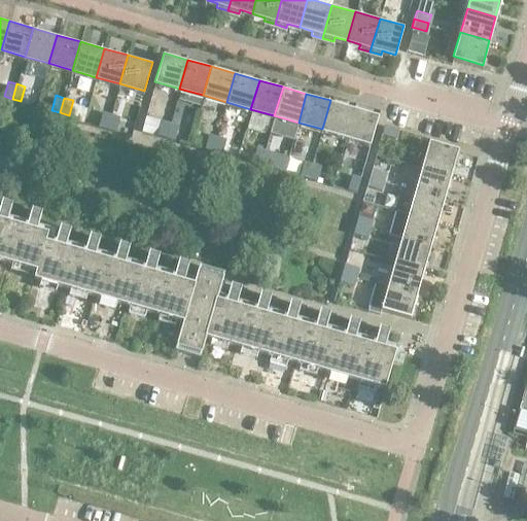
[(354,107),(330,100),(322,129),(346,136),(354,107)]
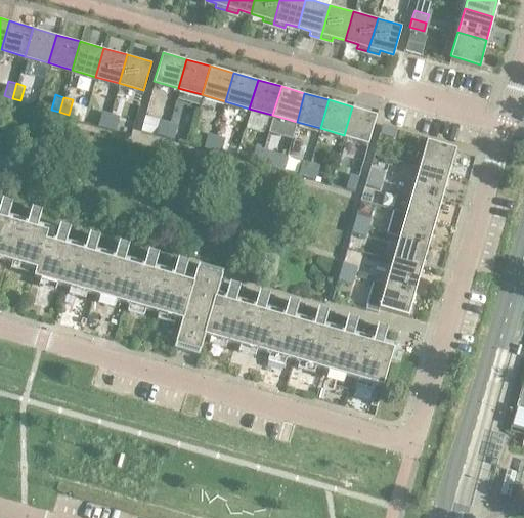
[(377,114),(352,106),(344,135),(367,142),(377,114)]
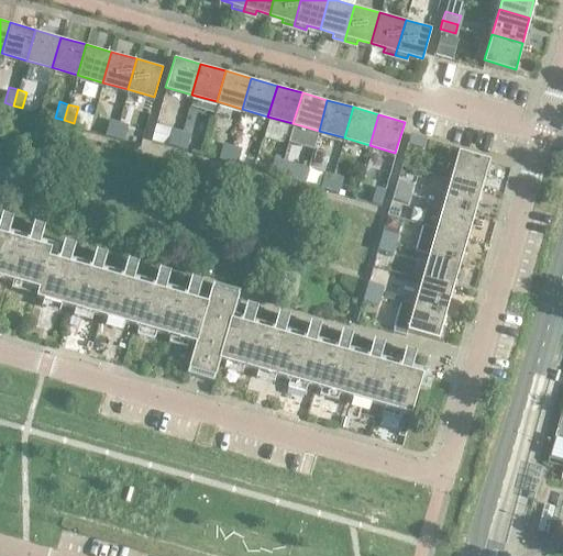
[(110,117),(106,132),(114,134),(119,119),(110,117)]
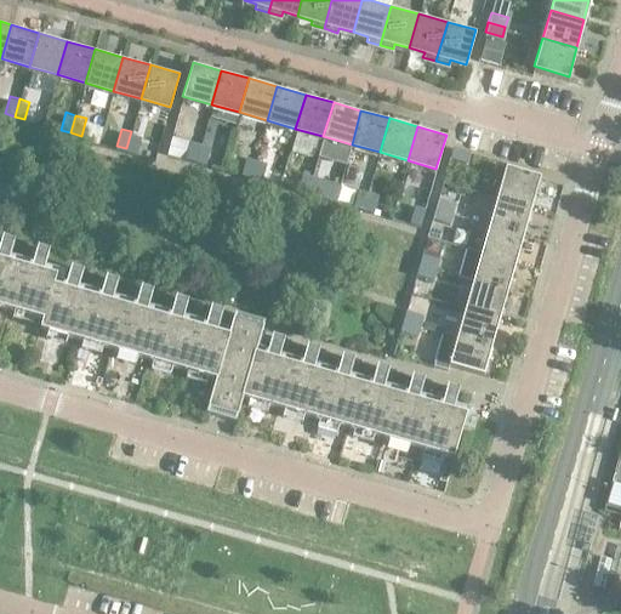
[(142,134),(131,131),(126,148),(136,151),(138,142),(142,134)]
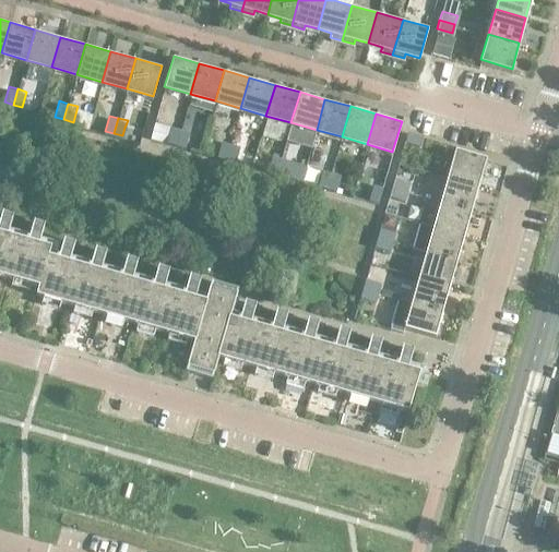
[(171,124),(167,140),(176,142),(181,127),(171,124)]
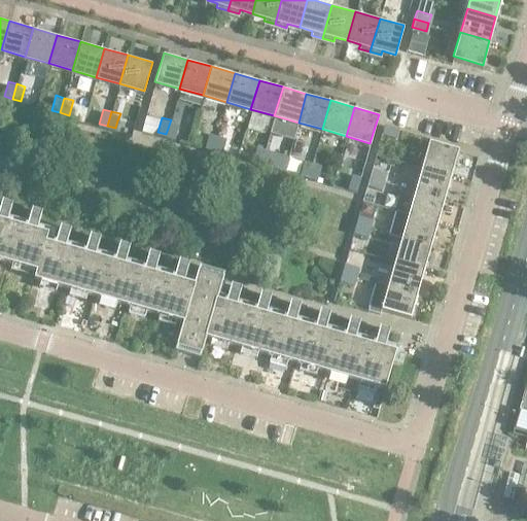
[(179,123),(171,119),(166,134),(175,137),(179,123)]
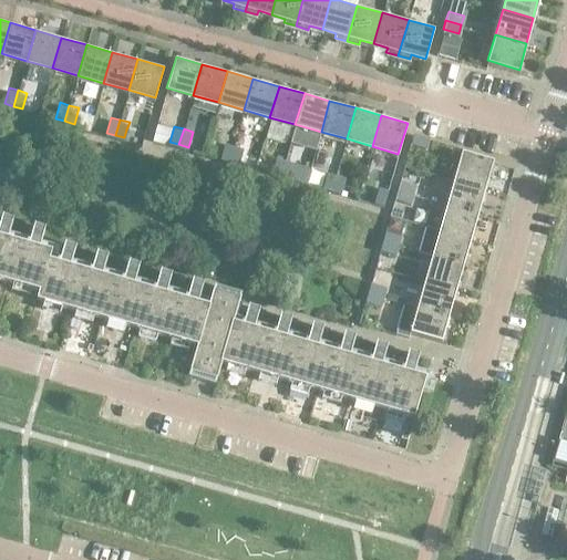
[(430,136),(413,131),(411,141),(426,145),(430,136)]
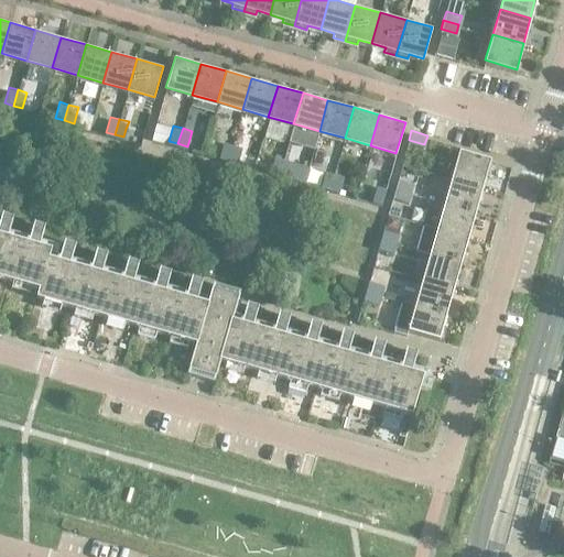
[(224,140),(219,156),(228,159),(232,142),(224,140)]
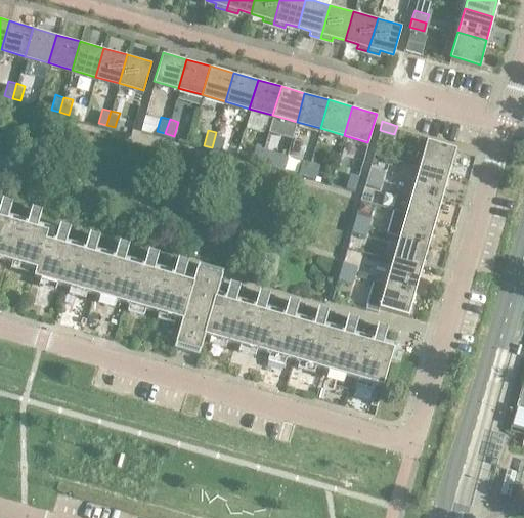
[(225,135),(216,132),(212,147),(221,149),(225,135)]
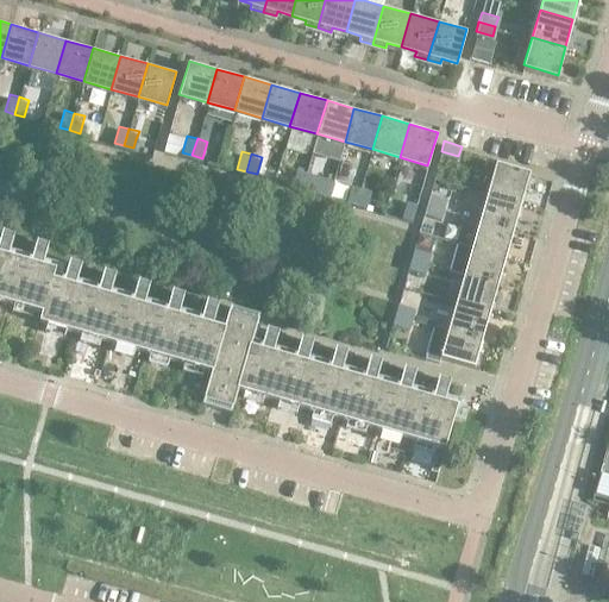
[(529,170),(495,161),(488,189),(521,199),(529,170)]
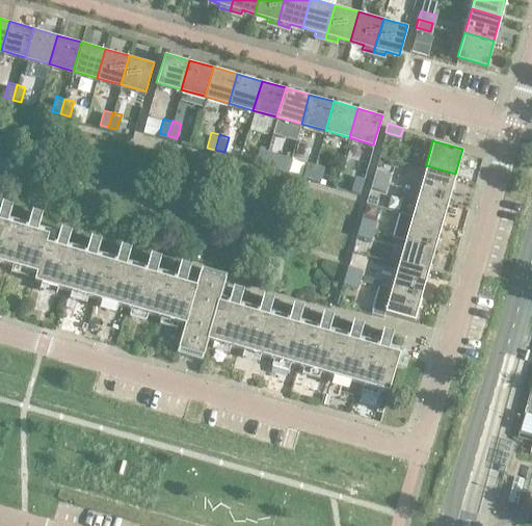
[(259,147),(255,160),(264,163),(268,149),(259,147)]
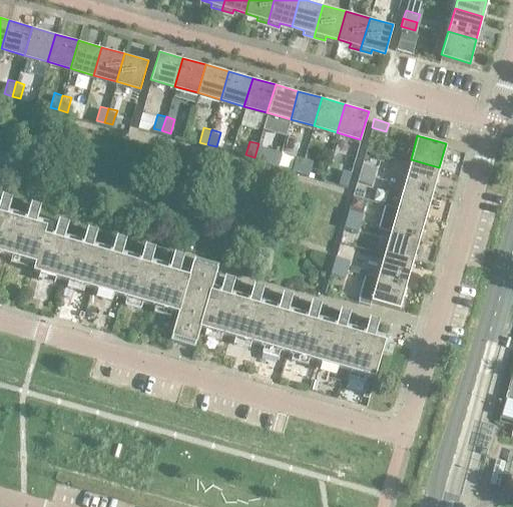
[(267,145),(259,143),(254,157),(263,159),(267,145)]
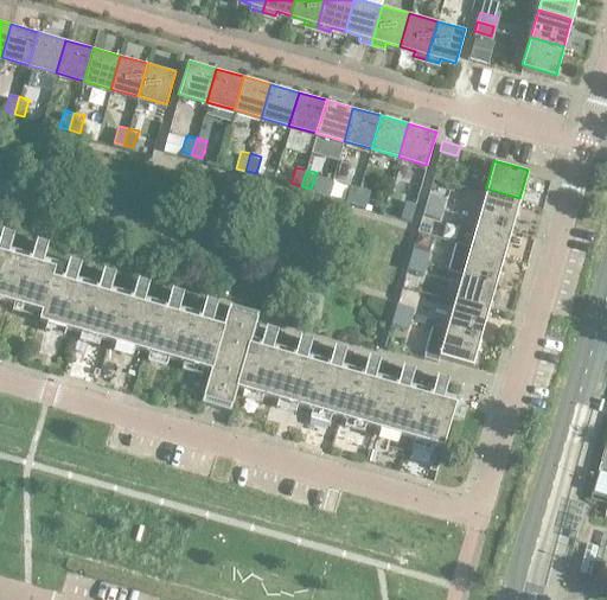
[(351,183),(346,199),(356,202),(360,185),(351,183)]
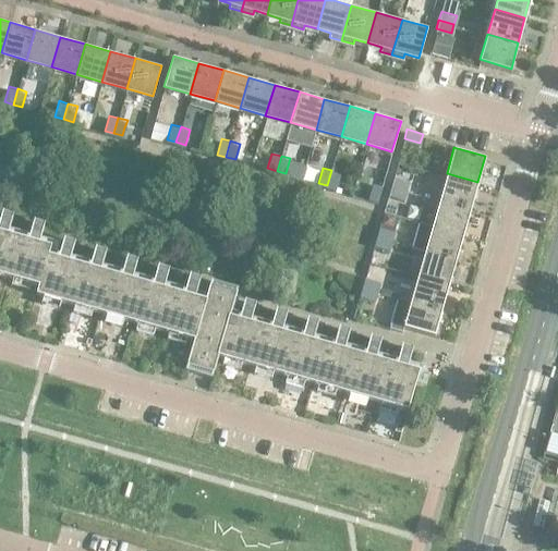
[(340,172),(331,170),(327,185),(336,188),(340,172)]
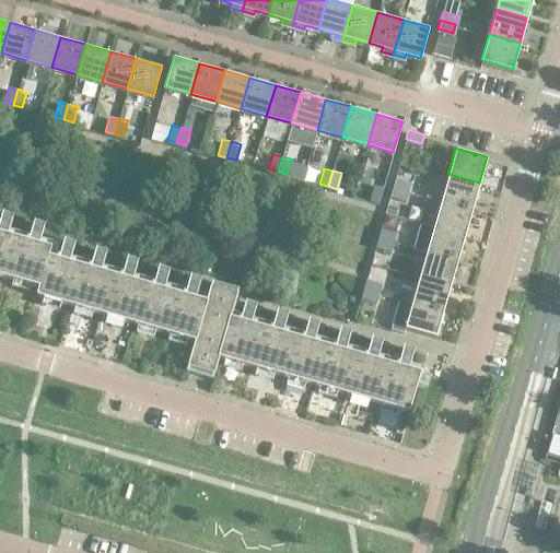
[(479,183),(448,174),(441,199),(473,208),(479,183)]
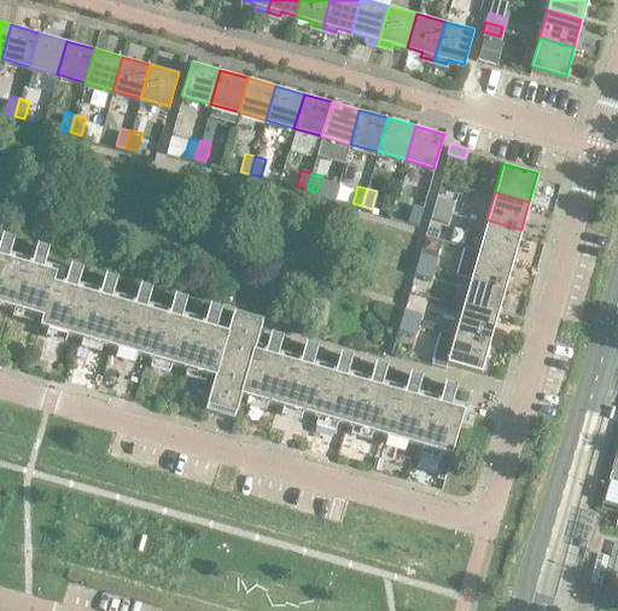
[(453,199),(436,195),(433,204),(450,209),(453,199)]
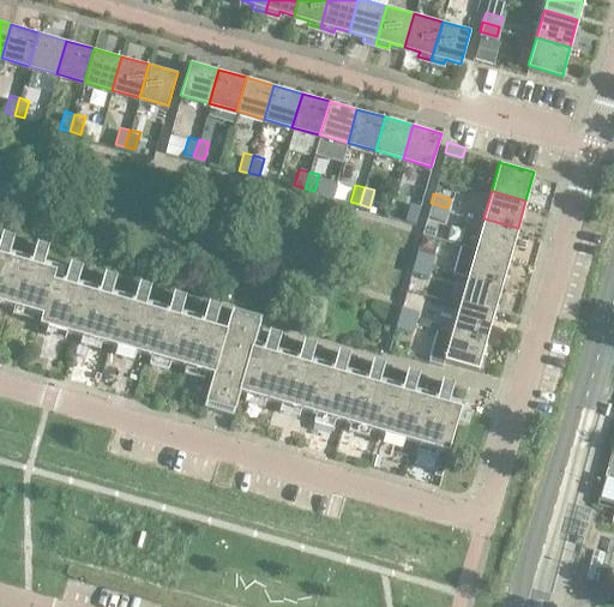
[(410,200),(405,217),(416,221),(421,204),(410,200)]
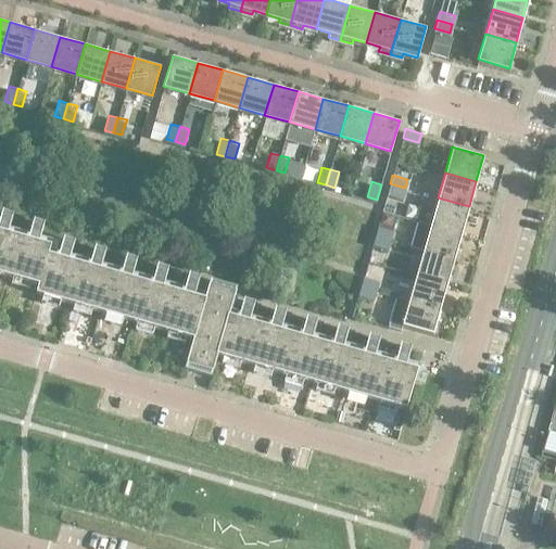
[(405,188),(390,183),(388,192),(403,198),(405,188)]
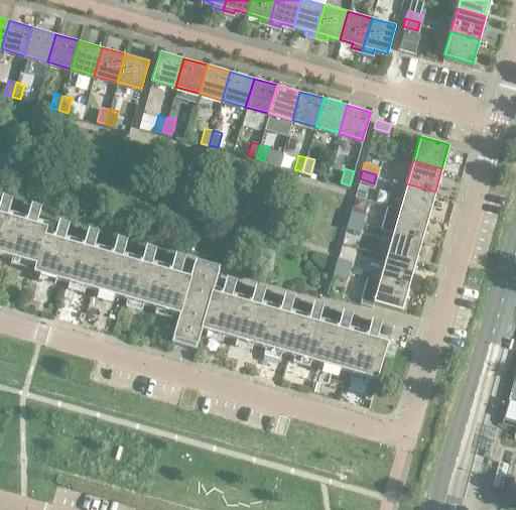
[(435,192),(406,183),(400,207),(428,215),(435,192)]
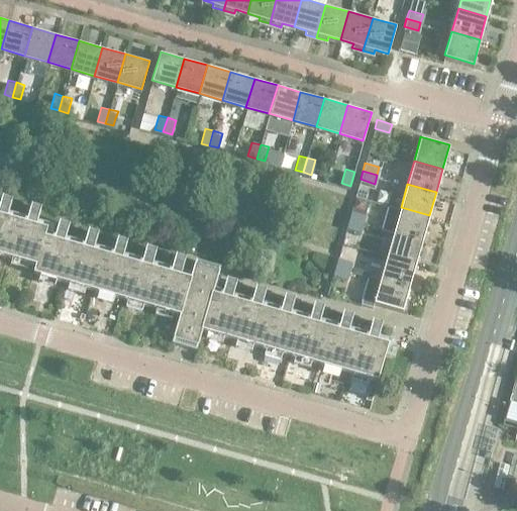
[(358,187),(356,194),(365,196),(367,190),(358,187)]
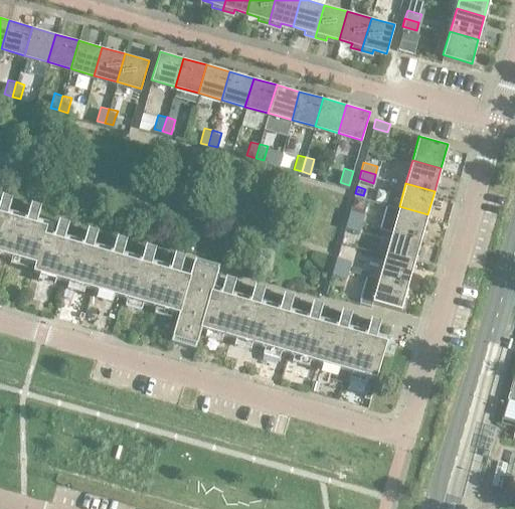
[(0,249),(35,261),(33,269),(179,311),(171,338),(196,345),(201,326),(376,376),(383,353),(388,334),(377,331),(380,319),(371,316),(368,328),(348,323),(352,311),(342,308),(339,320),(320,314),(323,303),(313,300),(310,312),(291,306),(294,294),(284,292),(281,303),(262,298),(265,286),(254,283),(251,295),(232,289),(235,278),(225,275),(222,287),(213,284),(219,264),(194,258),(191,269),(181,266),(185,255),(175,251),(172,263),(153,258),(156,245),(146,243),(143,255),(124,249),(127,237),(117,234),(114,246),(95,241),(98,229),(88,226),(84,238),(65,232),(68,221),(59,218),(58,221),(37,215),(41,204),(31,201),(28,213),(9,207),(12,195),(2,192),(0,199),(0,249)]
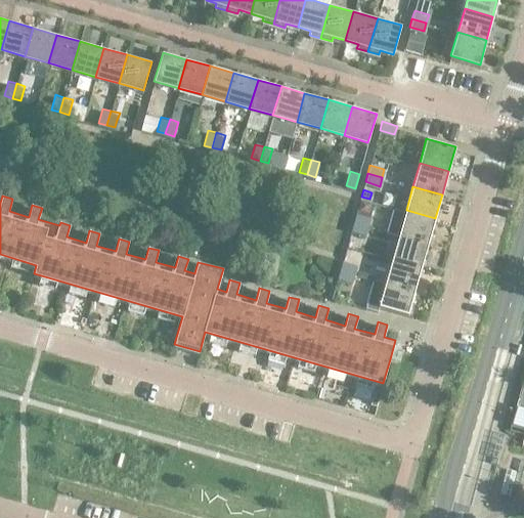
[(361,197),(357,212),(370,216),(375,201),(369,199),(361,197)]
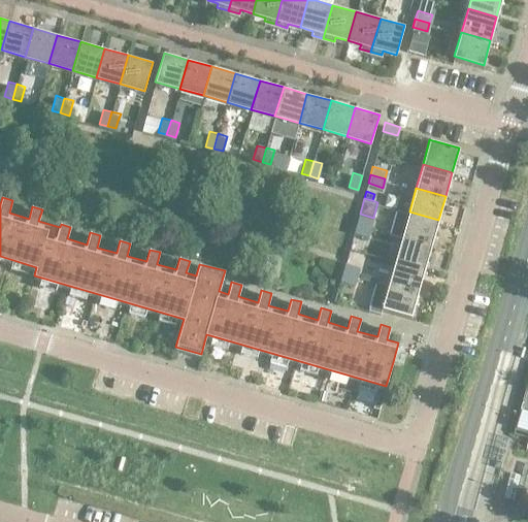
[(391,232),(402,235),(431,243),(438,220),(409,211),(397,208),(391,232)]
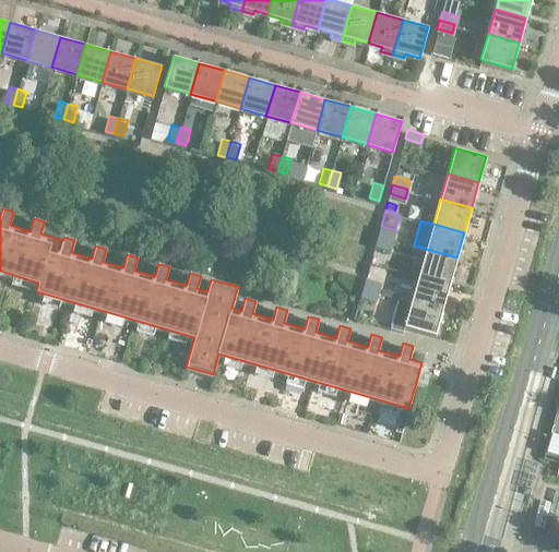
[(381,226),(380,226),(378,235),(393,239),(395,230),(381,226)]
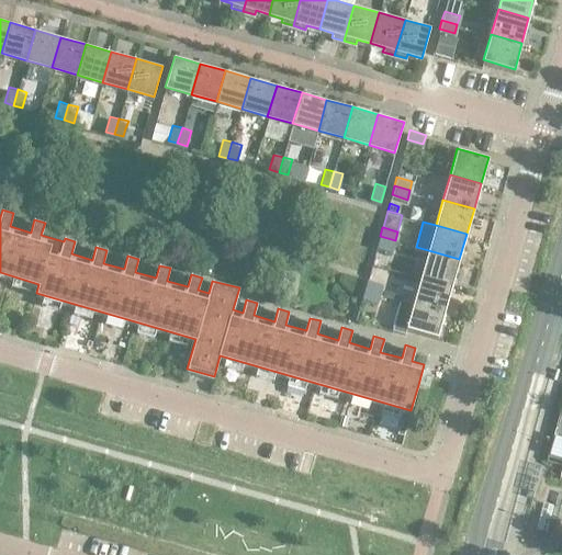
[(395,240),(380,236),(377,246),(393,250),(395,240)]
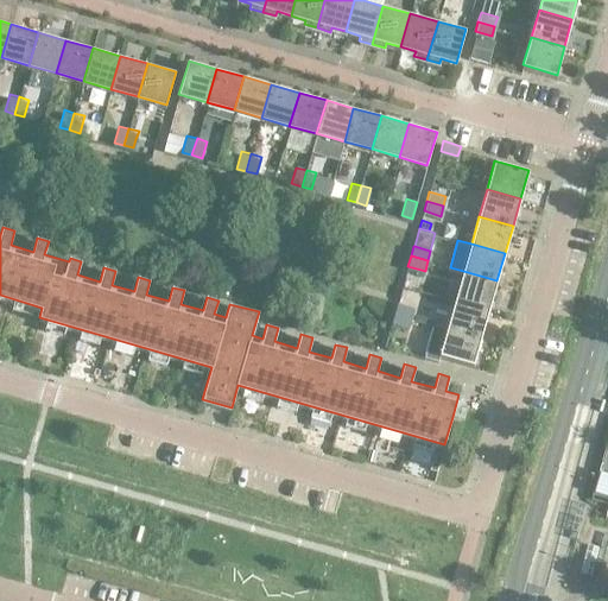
[(496,280),(463,271),(456,298),(489,308),(496,280)]
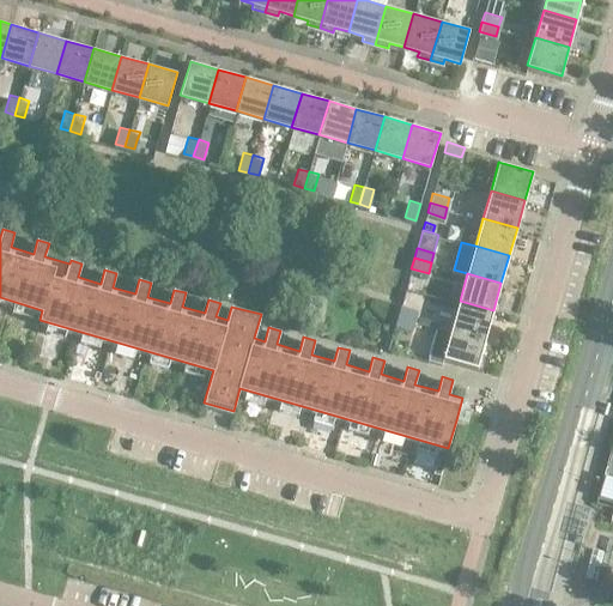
[(493,310),(460,301),(451,328),(485,338),(493,310)]
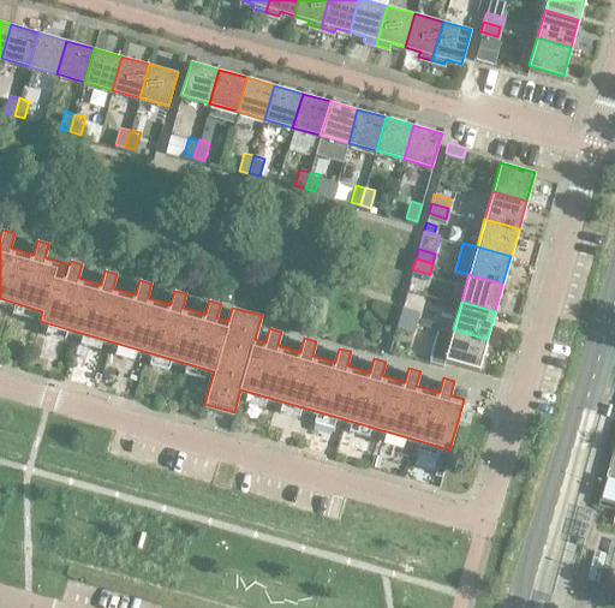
[(419,309),(402,304),(399,314),(417,320),(419,309)]
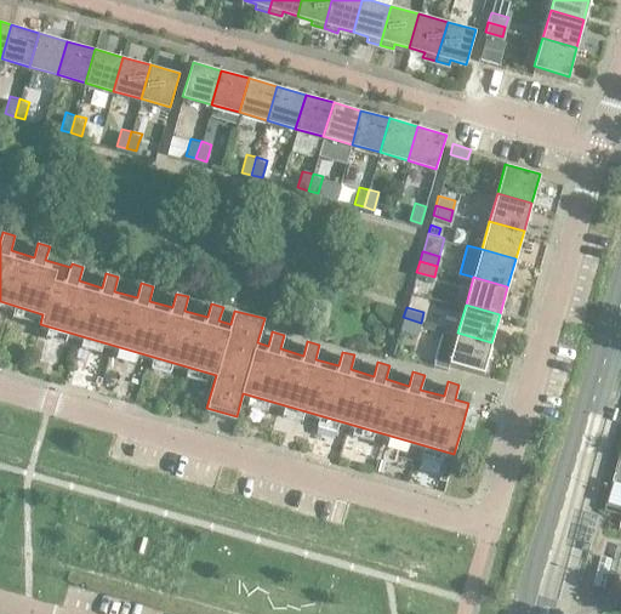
[(421,323),(403,317),(400,328),(417,333),(421,323)]
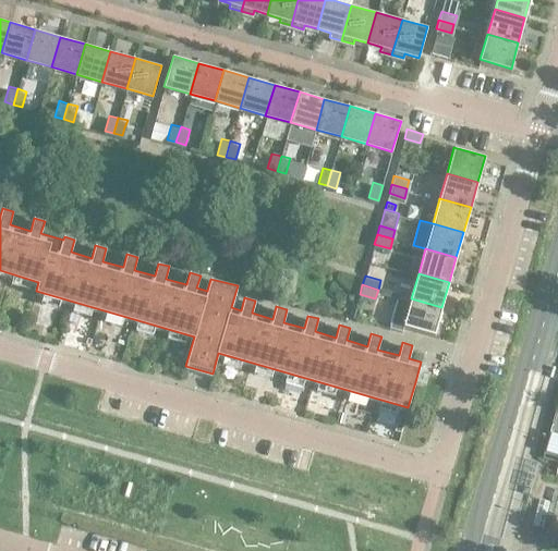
[(399,295),(389,326),(402,329),(403,325),(435,333),(441,307),(411,298),(399,295)]
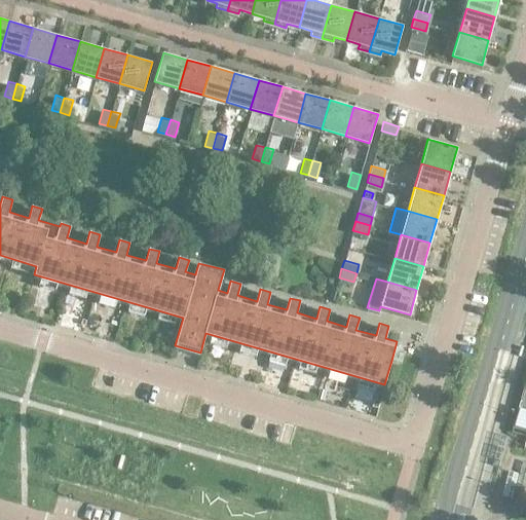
[(320,385),(317,395),(325,397),(327,387),(320,385)]
